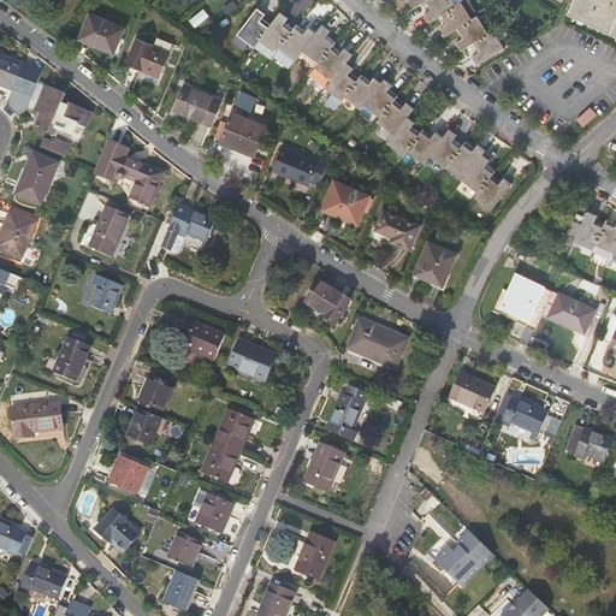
[(408,0),(413,7),(422,3),(427,11),(425,13),(430,22),(438,17),(444,25),(440,28),(445,36),(455,30),(460,40),(456,42),(461,49),(471,45),(477,53),(473,57),(478,64),(504,48),(499,41),(508,36),(501,25),(487,34),(466,0),(463,0),(460,3),(457,0),(408,0)]
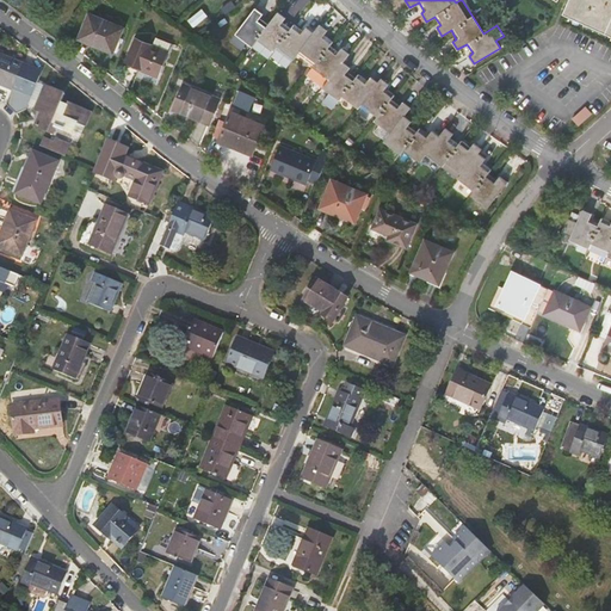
[(610,0),(555,0),(559,2),(560,0),(573,0),(566,17),(610,36),(610,0)]
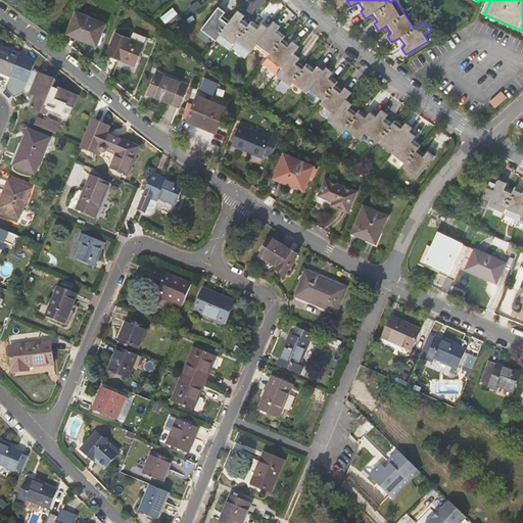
[(225,10),(219,6),(202,29),(217,39),(222,32),(235,42),(238,38),(251,48),(257,40),(272,51),(270,54),(283,64),(277,70),(291,82),(293,79),(308,90),(312,87),(326,97),(323,101),(335,111),(330,119),(343,129),(346,126),(360,136),(366,129),(379,139),(381,136),(395,147),(392,151),(406,161),(402,165),(417,177),(434,155),(427,150),(425,153),(418,148),(421,145),(414,138),(416,135),(410,131),(412,128),(406,122),(402,125),(395,120),(392,123),(386,117),(388,113),(381,108),(376,115),(370,110),(368,114),(360,109),(358,112),(350,107),(353,103),(346,98),(352,91),(345,86),(343,89),(336,84),(339,80),(332,74),(334,72),(327,65),(324,68),(319,64),(316,67),(307,61),(304,65),(298,60),(301,56),(294,51),(300,45),(294,40),(291,43),(284,37),(286,34),(279,28),(280,26),(274,20),(268,28),(262,22),(259,26),(251,19),(248,22),(242,17),(244,14),(238,9),(230,20),(222,14),(225,10)]
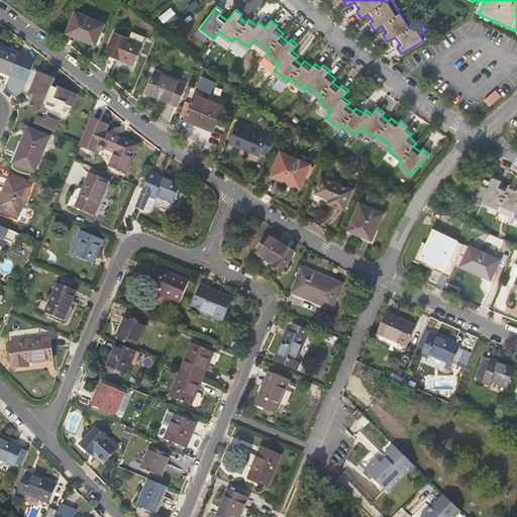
[(96,44),(104,24),(75,11),(67,32),(96,44)]
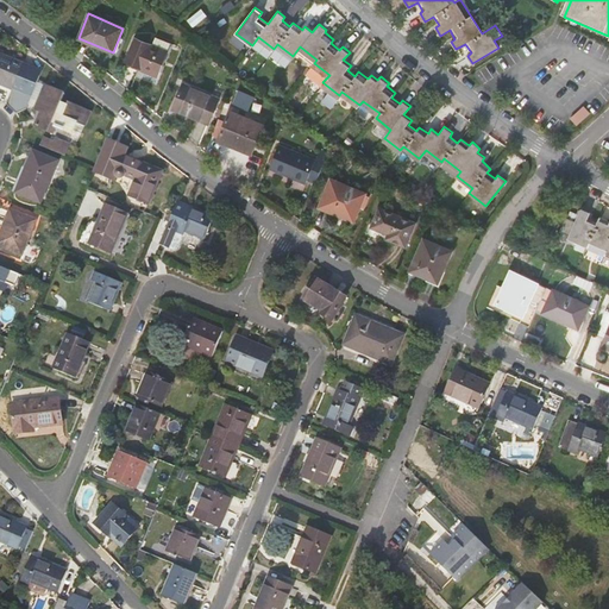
[(157,73),(167,50),(136,36),(126,58),(157,73)]
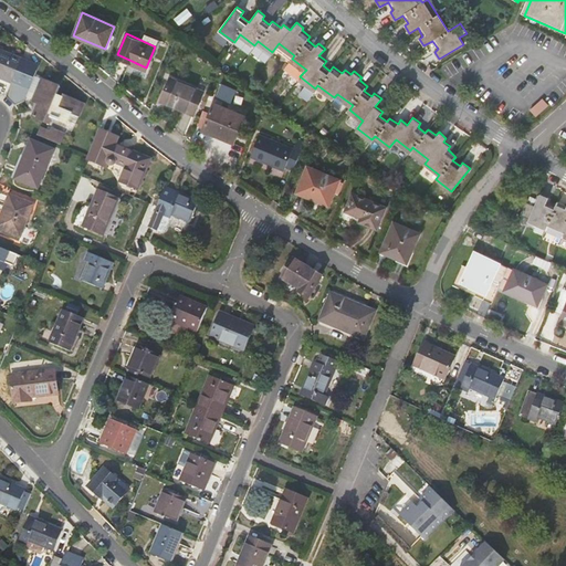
[(0,79),(20,87),(30,63),(0,50),(0,79)]
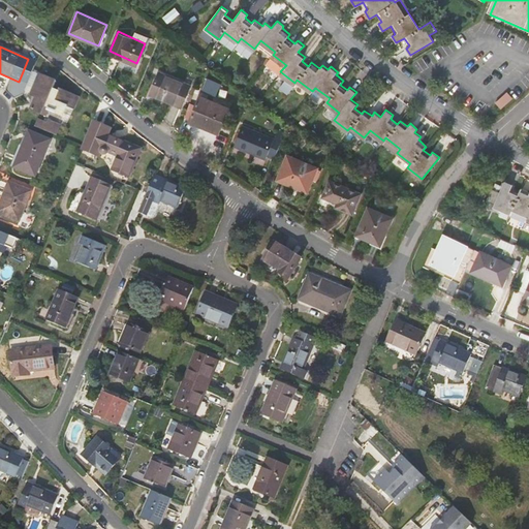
[(182,106),(190,86),(160,72),(151,94),(182,106)]
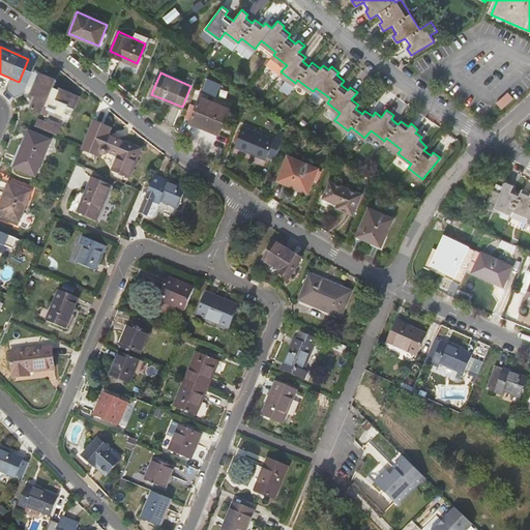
[(41,74),(32,95),(38,97),(33,109),(47,115),(51,106),(64,112),(67,102),(75,106),(79,97),(61,89),(60,92),(53,89),(56,80),(41,74)]
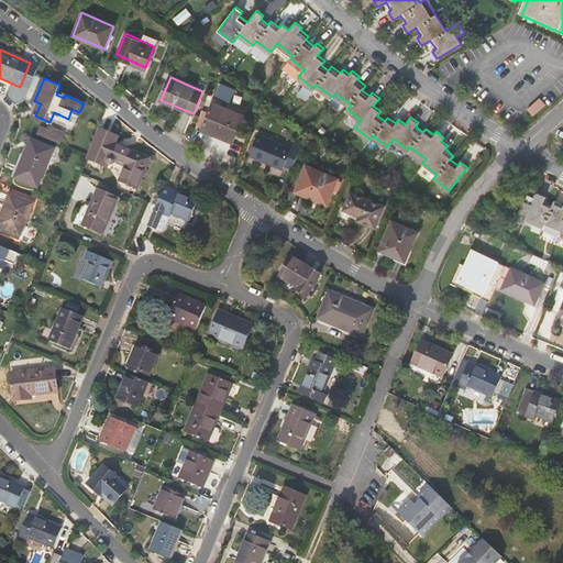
[(221,83),(216,97),(231,102),(236,89),(221,83)]
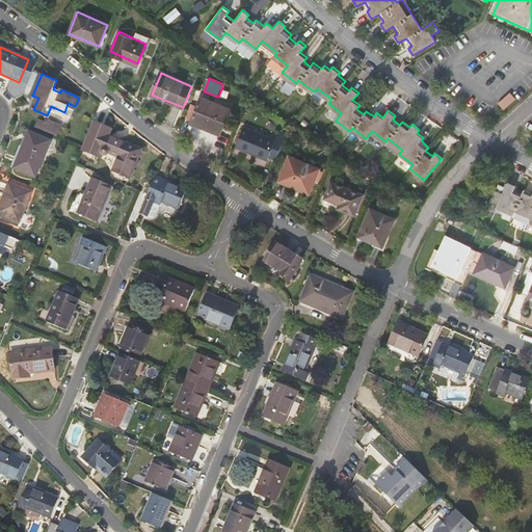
[(505,98),(510,103),(522,92),(516,87),(505,98)]
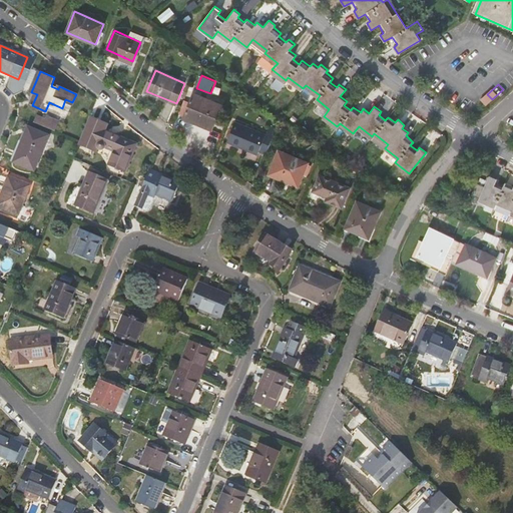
[(212,130),(223,105),(196,93),(184,118),(212,130)]
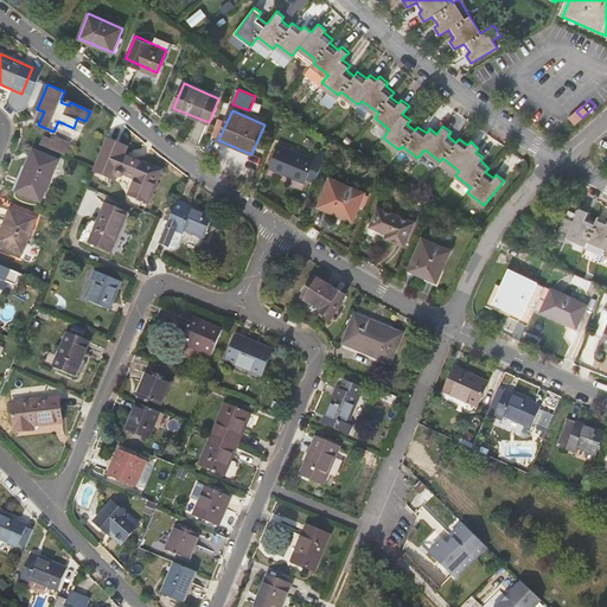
[(68,154),(71,141),(44,134),(40,146),(68,154)]
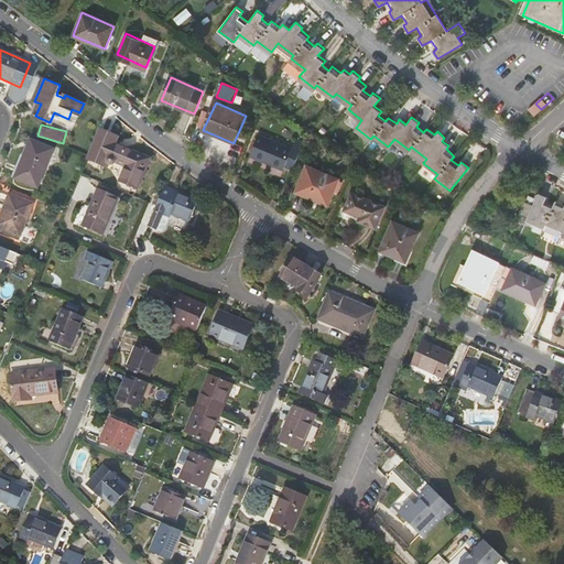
[(119,137),(104,130),(91,160),(107,166),(108,163),(114,163),(117,162),(121,161),(131,165),(123,182),(139,188),(151,159),(117,143),(119,137)]
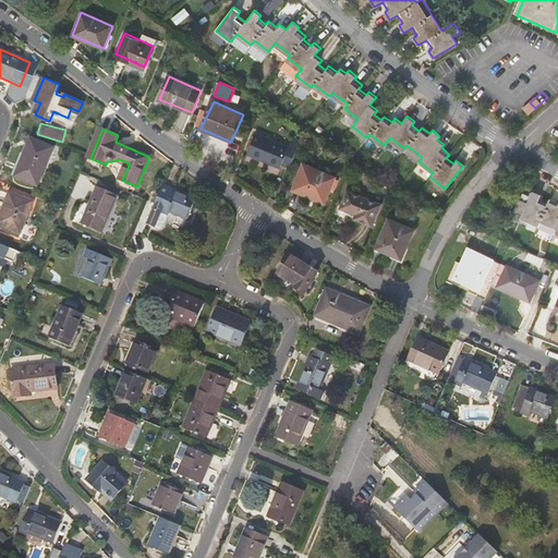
[(289,166),(302,137),(294,134),(290,145),(256,131),(249,153),(282,167),(283,162),(289,166)]
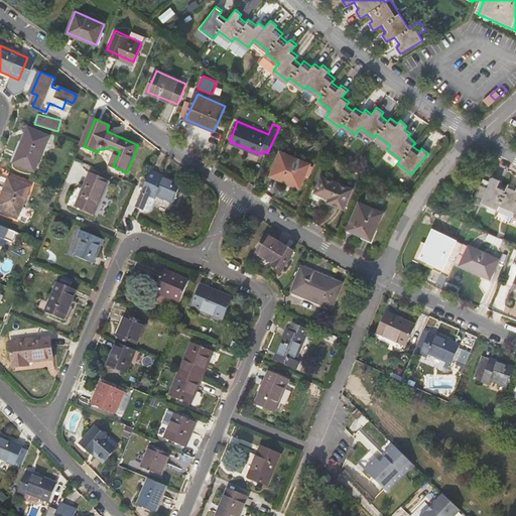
[(32,171),(47,135),(27,127),(11,162),(32,171)]
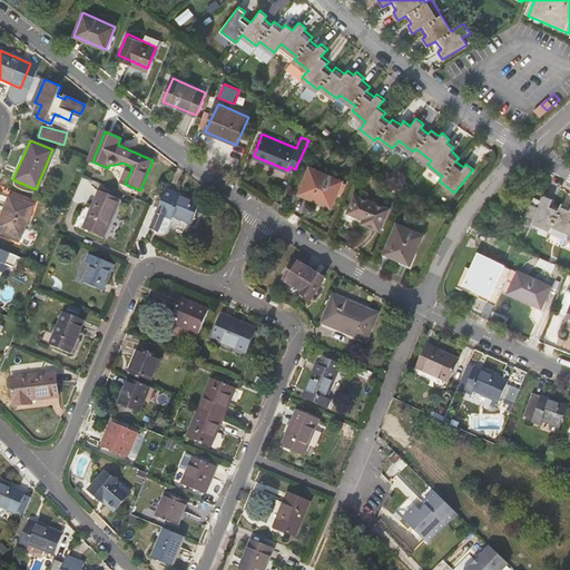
[(330,208),(342,180),(310,167),(298,193),(311,197),(311,199),(330,208)]
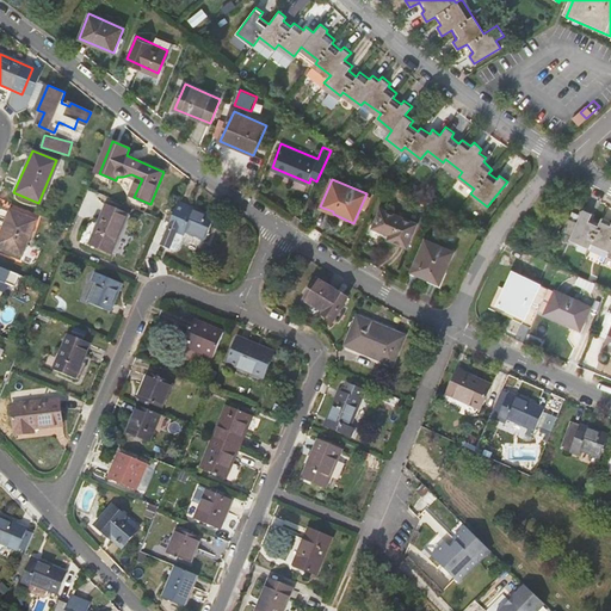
[(179,201),(168,227),(185,234),(187,229),(208,239),(216,217),(179,201)]
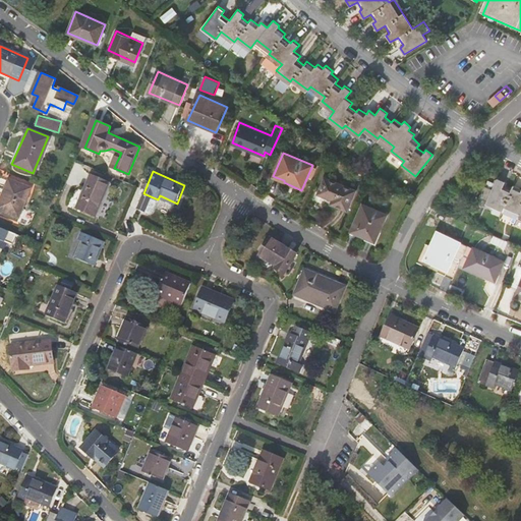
[(97,217),(110,184),(92,176),(78,210),(97,217)]
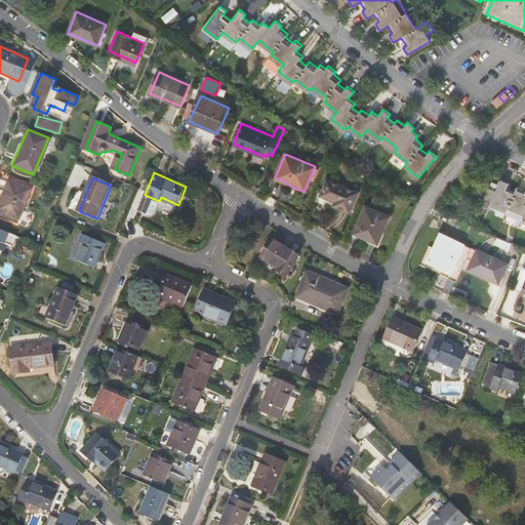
[(348,211),(356,192),(325,177),(319,193),(334,199),(332,204),(348,211)]
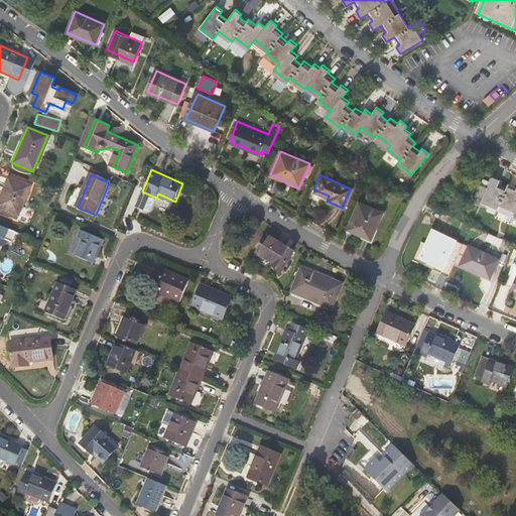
[(0,207),(19,216),(30,186),(10,177),(0,200),(0,207)]
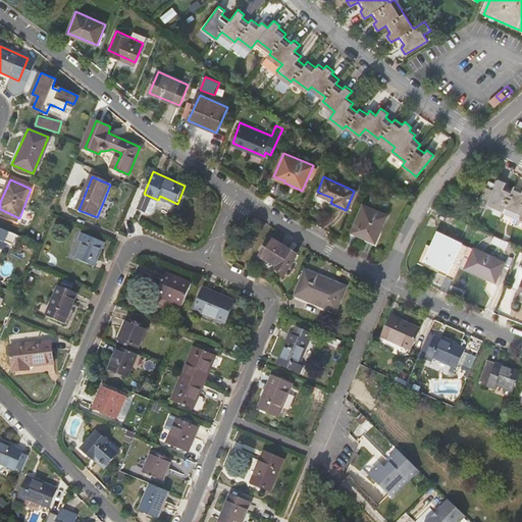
[(494,191),(489,201),(488,203),(488,205),(505,213),(507,208),(521,215),(521,216),(521,220),(521,189),(516,187),(514,191),(506,187),(508,184),(500,179),(494,191)]
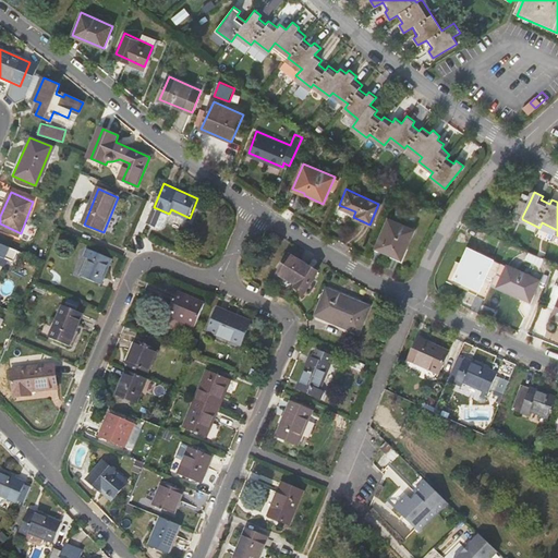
[(514,211),(523,215),(529,204),(520,201),(514,211)]
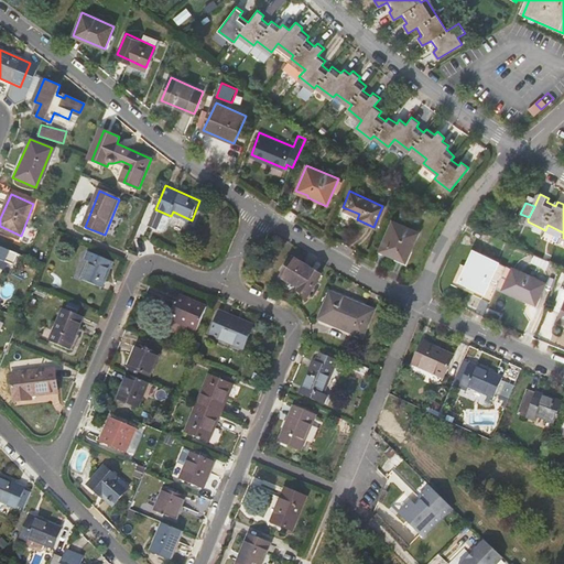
[(407,260),(420,231),(394,220),(381,250),(407,260)]
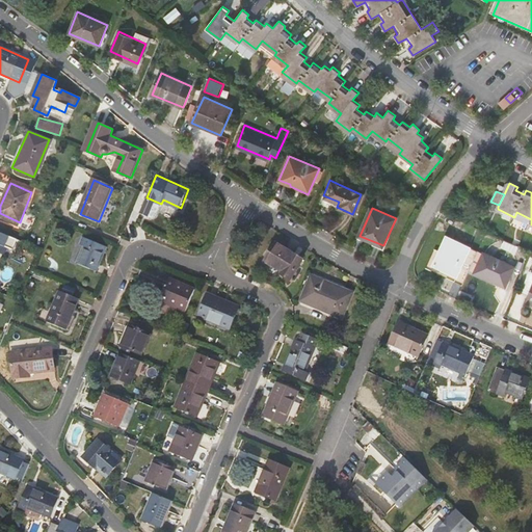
[(466,281),(478,251),(447,238),(441,254),(434,266),(466,281)]
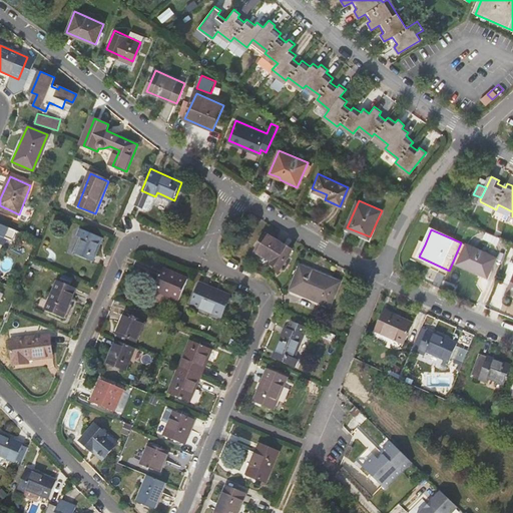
[(85,230),(78,246),(74,244),(71,251),(93,262),(103,237),(85,230)]
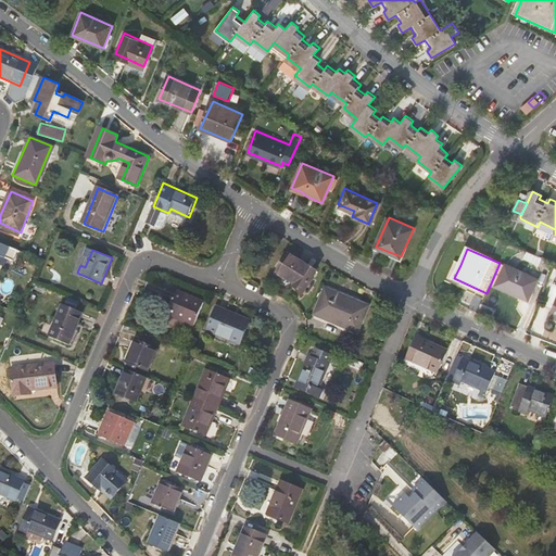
[(287,254),(276,273),(293,283),(292,285),(303,291),(315,272),(287,254)]
